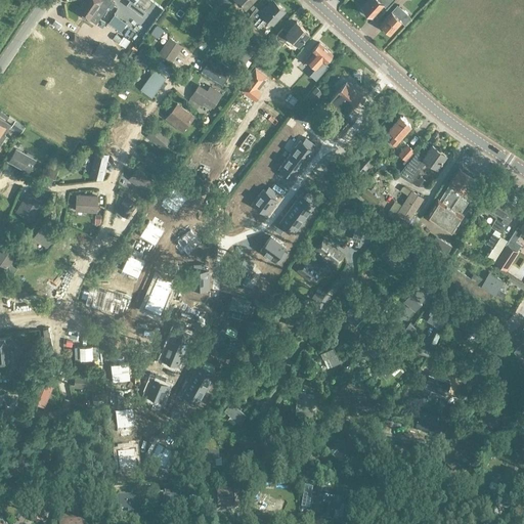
[(85,0),(77,13),(87,22),(95,9),(96,8),(103,13),(112,1),(113,0),(112,0),(85,0)]
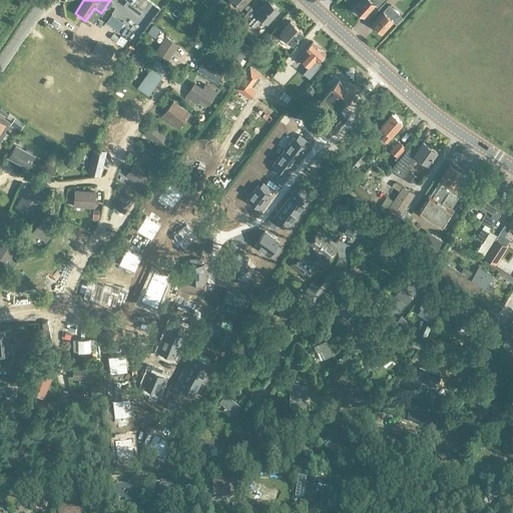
[(131,4),(127,0),(123,5),(139,16),(142,11),(131,4)]
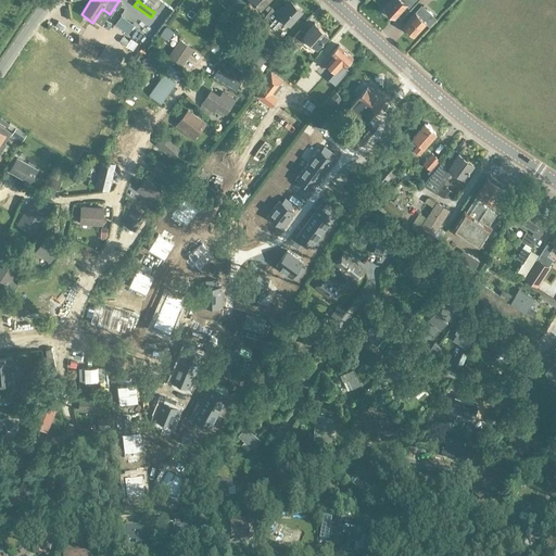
[(250,0),(261,9),(268,0),(250,0)]
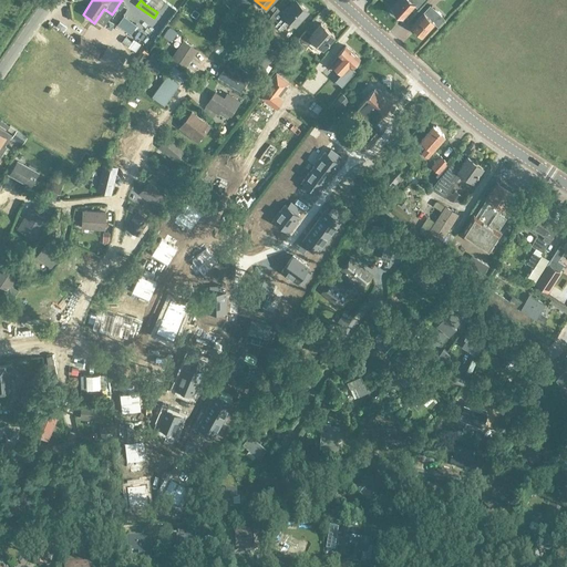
[(401,17),(402,18),(419,0),(399,0),(392,8),(397,13),(395,14),(400,18),(401,17)]
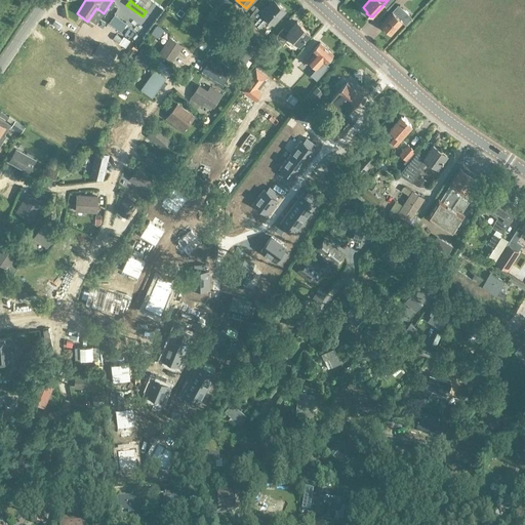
[(257,8),(245,22),(254,30),(257,27),(259,29),(268,18),(273,24),(284,10),(274,2),(268,9),(266,7),(261,12),(257,8)]
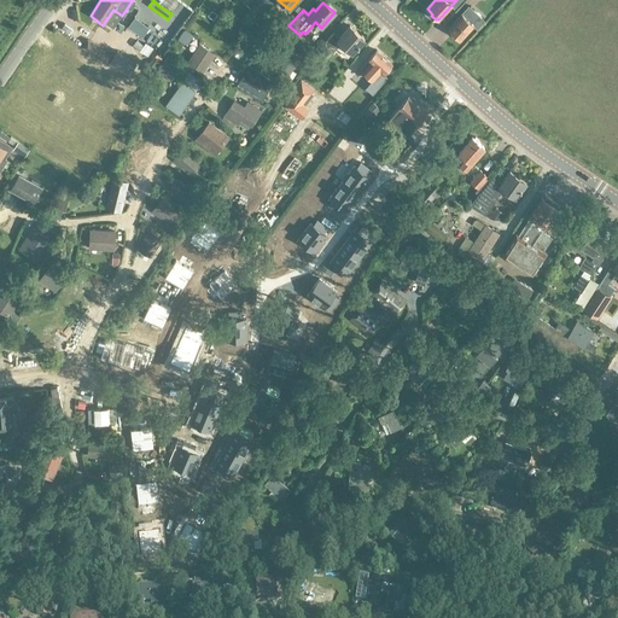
[(468,7),(448,29),(454,35),(454,36),(456,39),(459,39),(461,41),(474,25),(468,19),(474,12),(468,7)]
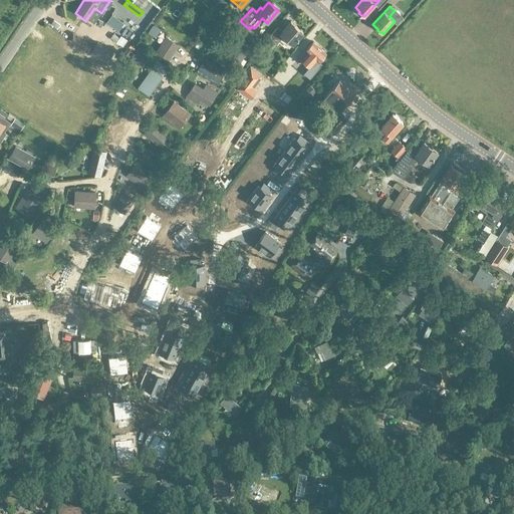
[(184,13),(178,21),(190,31),(196,23),(184,13)]
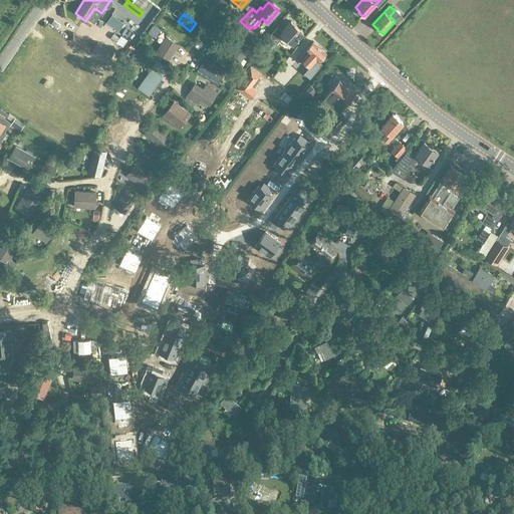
[(278,27),(269,37),(277,43),(283,36),(293,44),(303,33),(291,22),(282,31),(278,27)]
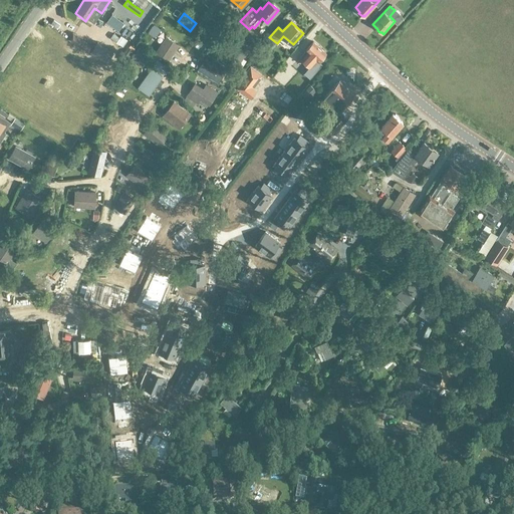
[(96,41),(101,32),(94,29),(90,38),(96,41)]
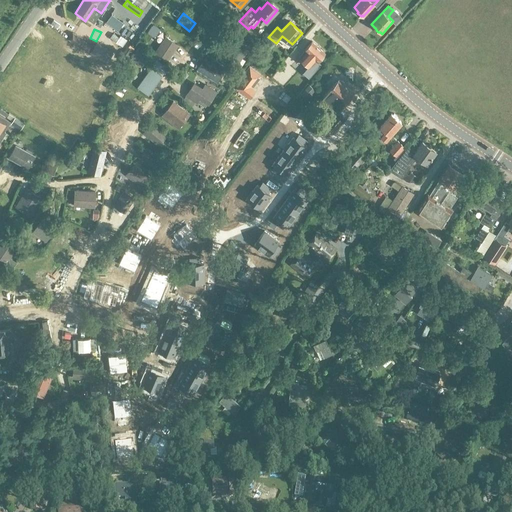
[(72,33),(68,40),(75,45),(87,53),(92,47),(72,33)]
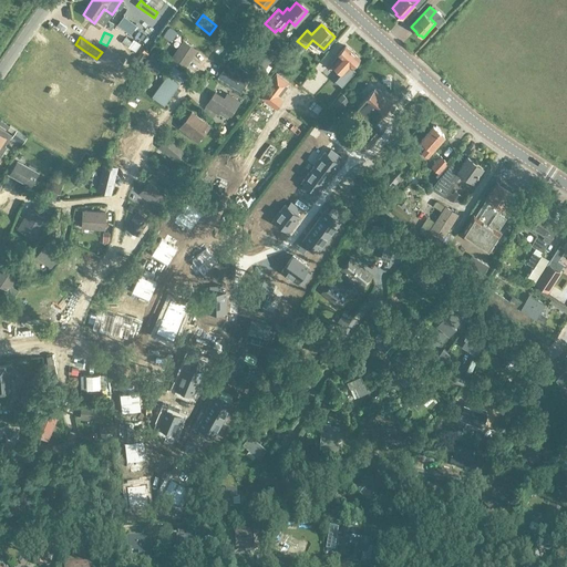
[(183,41),(172,58),(185,68),(196,50),(183,41)]
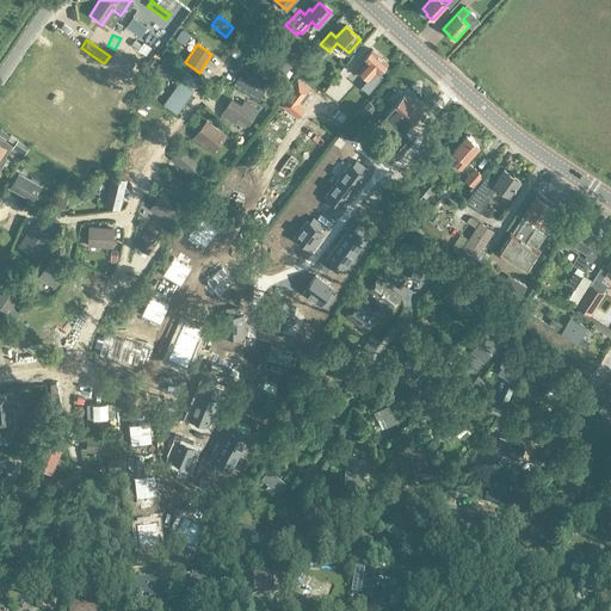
[(322,49),(310,62),(316,67),(327,54),(322,49)]
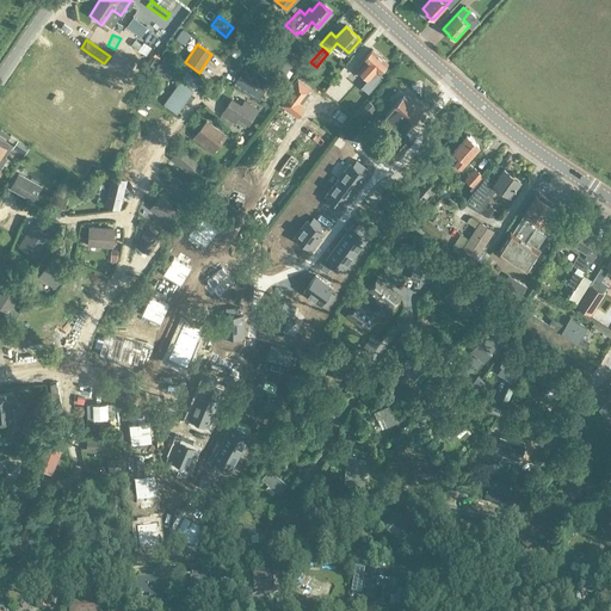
[(364,61),(357,69),(365,76),(366,75),(370,79),(362,88),(368,93),(376,85),(372,81),(388,63),(372,50),(364,60),(364,61)]
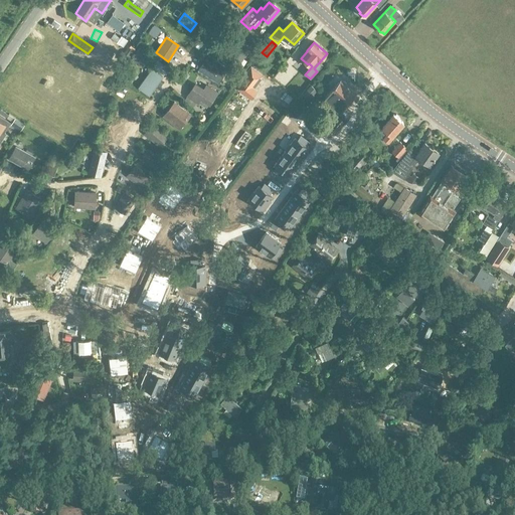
[(114,53),(98,43),(90,54),(106,64),(114,53)]
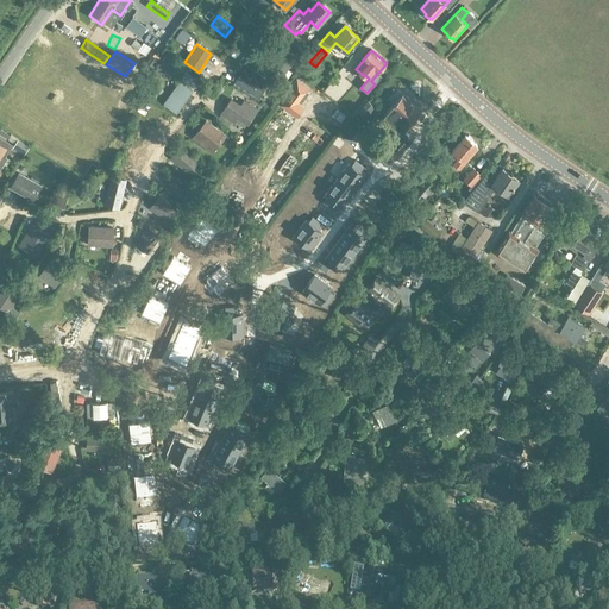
[(151,55),(145,64),(152,69),(158,60),(151,55)]
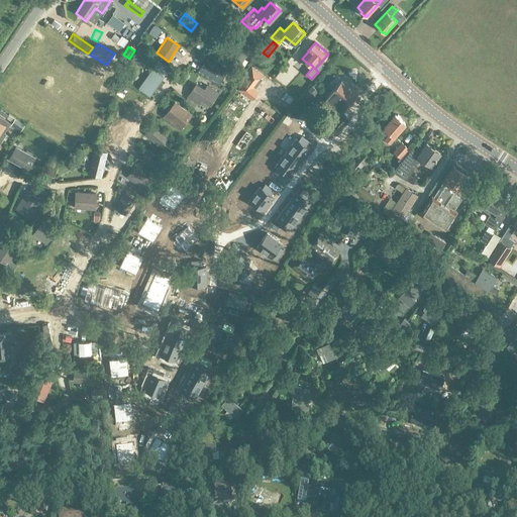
[(233,48),(227,59),(237,65),(240,60),(242,60),(246,53),(239,47),(233,48)]
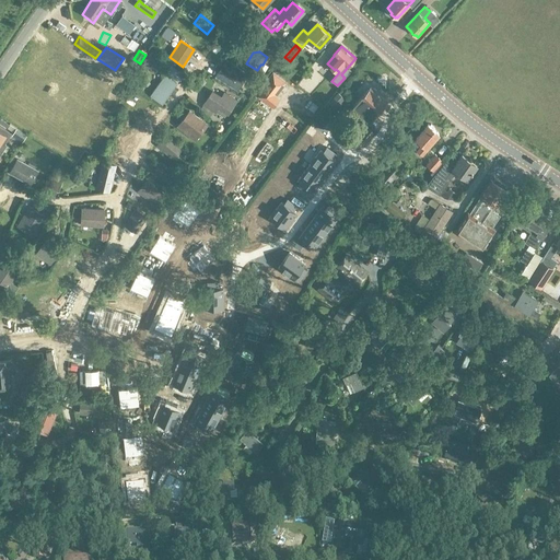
[(224,62),(216,76),(235,89),(244,76),(224,62)]
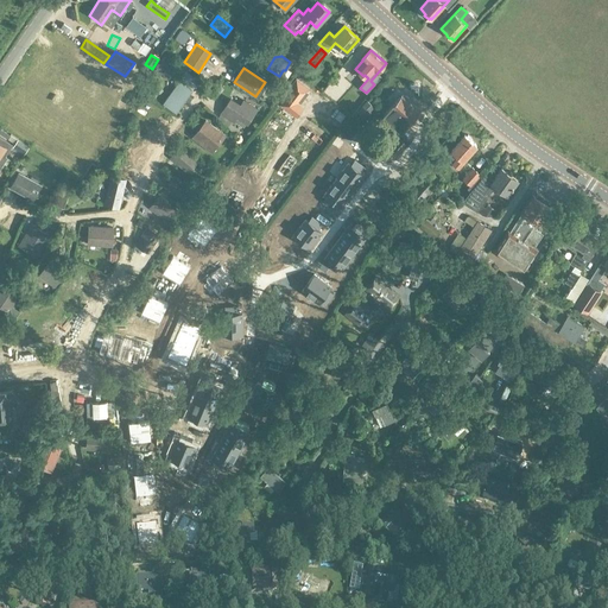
[(185,70),(179,78),(191,87),(197,78),(185,70)]
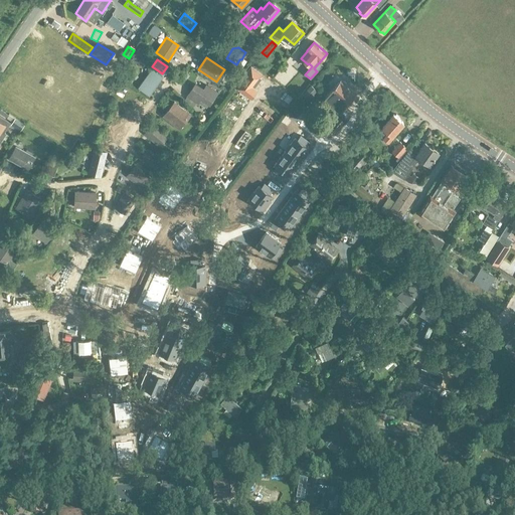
[(250,67),(235,88),(251,100),(258,91),(254,89),(264,76),(250,67)]
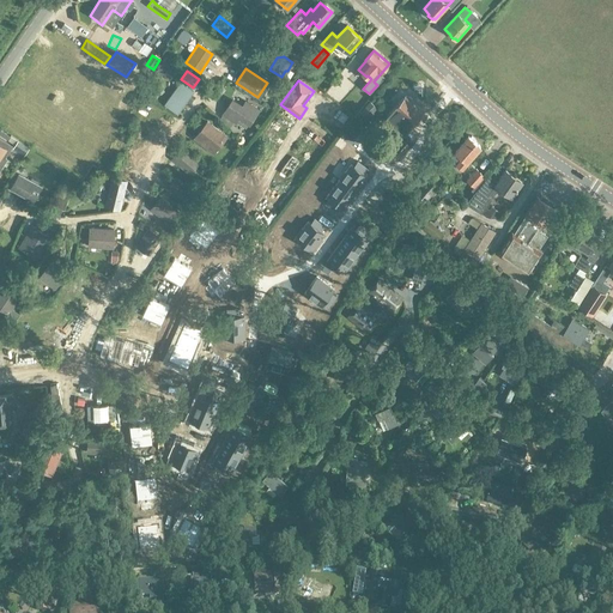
[(193,91),(181,82),(164,104),(177,114),(193,91)]
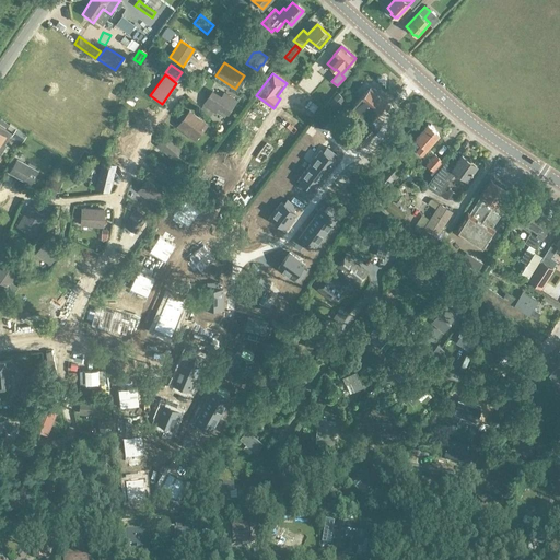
[(333,95),(324,88),(318,94),(327,102),(333,95)]
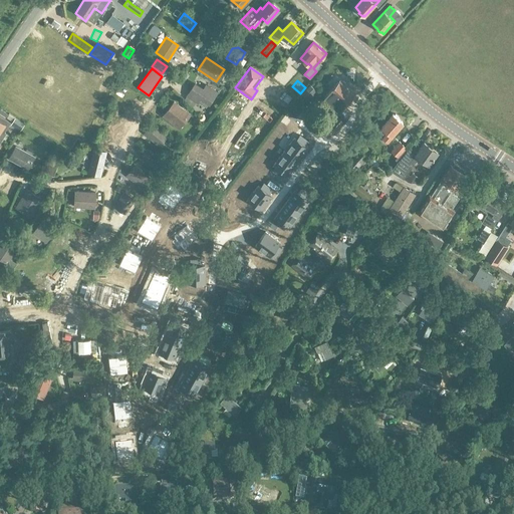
[(338,111),(343,105),(354,93),(340,80),(324,98),(338,111)]
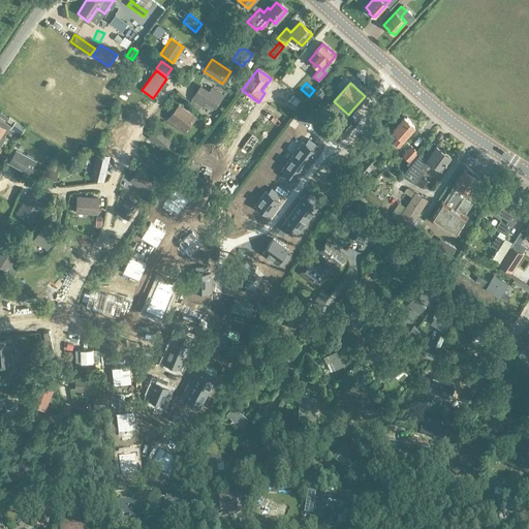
[(198,89),(192,98),(203,105),(208,99),(217,104),(222,95),(212,88),(207,95),(198,89)]
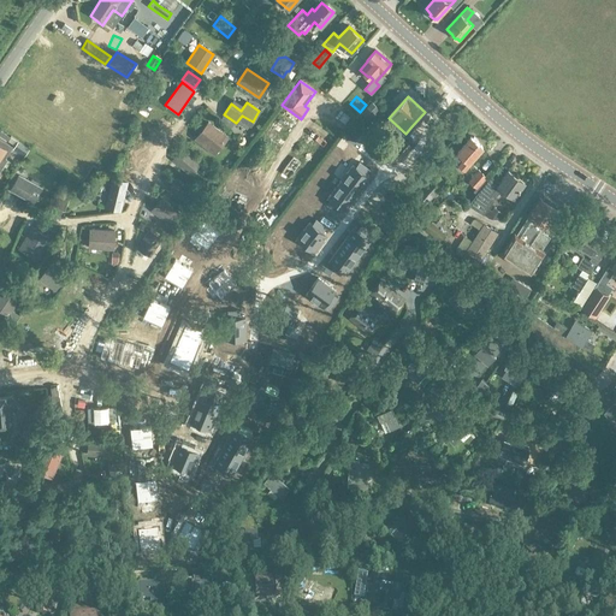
[(372,102),(362,112),(369,119),(373,116),(374,117),(378,112),(380,114),(383,112),(372,102)]
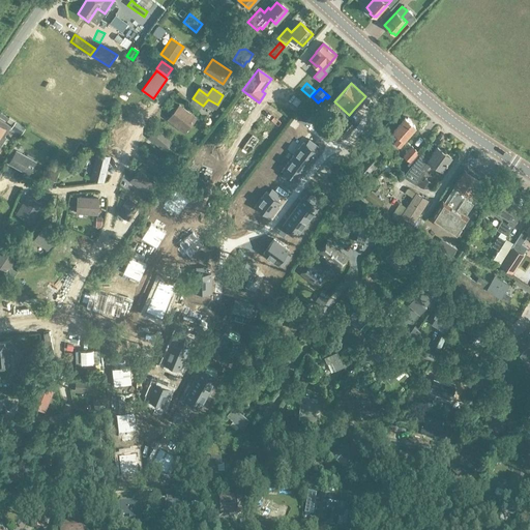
[(124,106),(114,120),(129,130),(139,116),(137,114),(140,109),(129,102),(126,107),(124,106)]
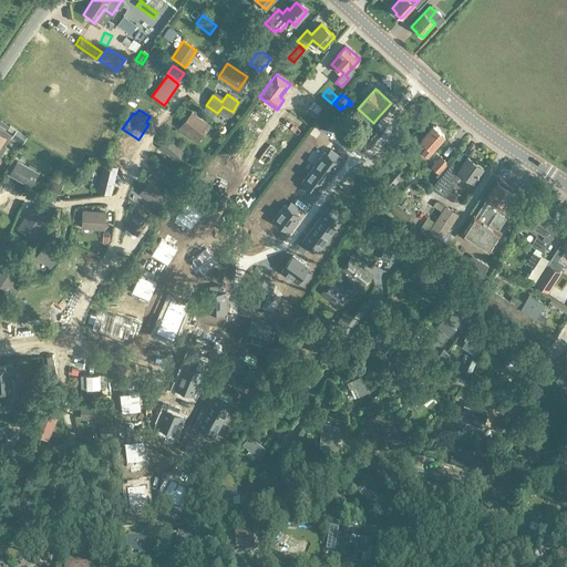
[(192,113),(183,123),(193,131),(189,134),(195,138),(197,135),(200,137),(208,127),(192,113)]
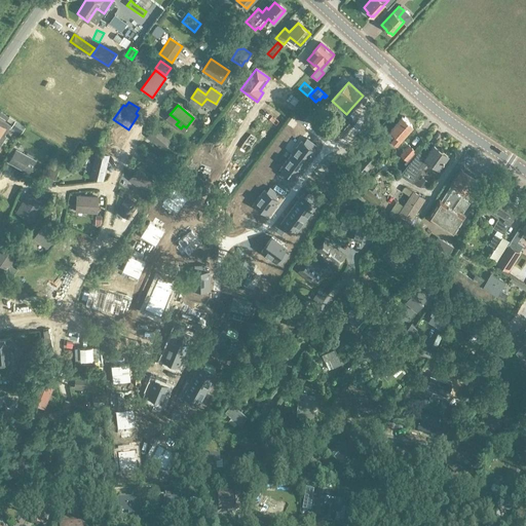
[(67,112),(83,120),(86,114),(70,106),(67,112)]
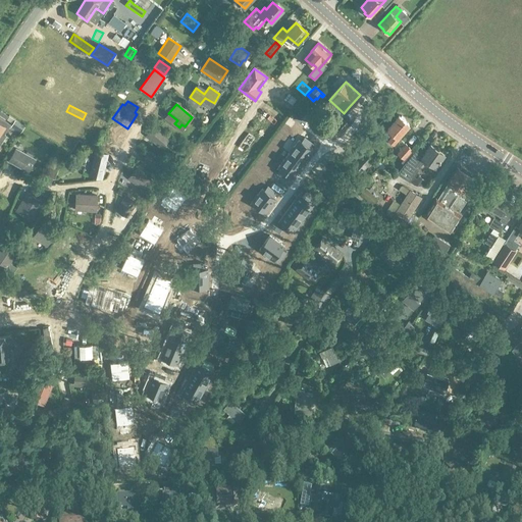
[(342,115),(338,117),(330,126),(338,136),(351,123),(342,115)]
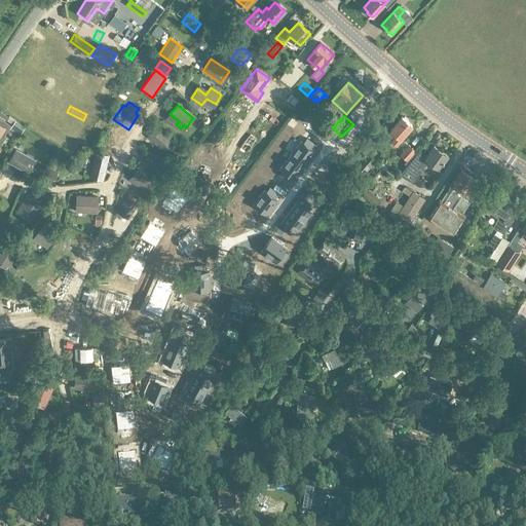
[(402,118),(390,130),(397,137),(391,143),(397,147),(407,135),(406,135),(412,126),(407,122),(409,120),(405,117),(404,119),(402,118)]
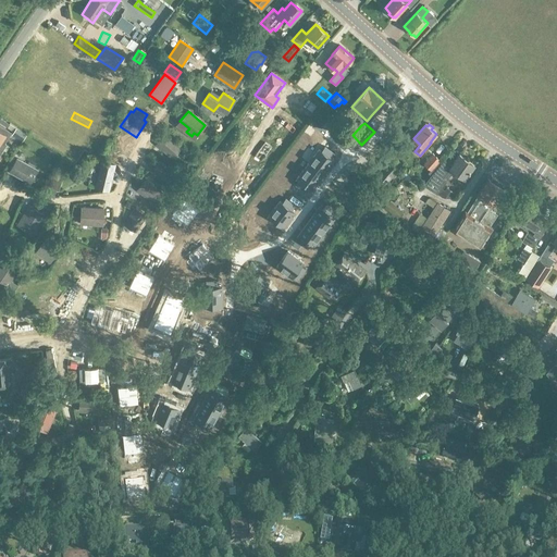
[(0,153),(5,145),(3,144),(10,134),(0,126),(0,153)]
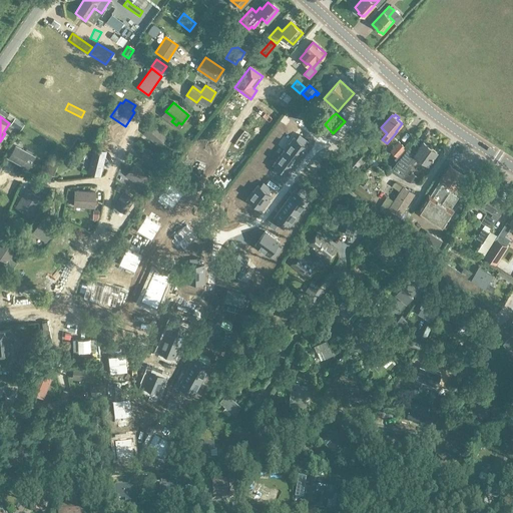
[(103,131),(100,136),(109,142),(112,138),(115,140),(125,126),(110,116),(101,130),(103,131)]
